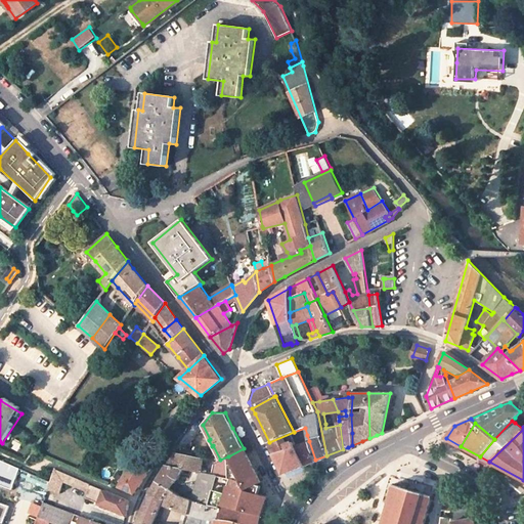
[(286,472),(305,464),(297,445),(294,439),(294,432),(269,442),(286,472)]
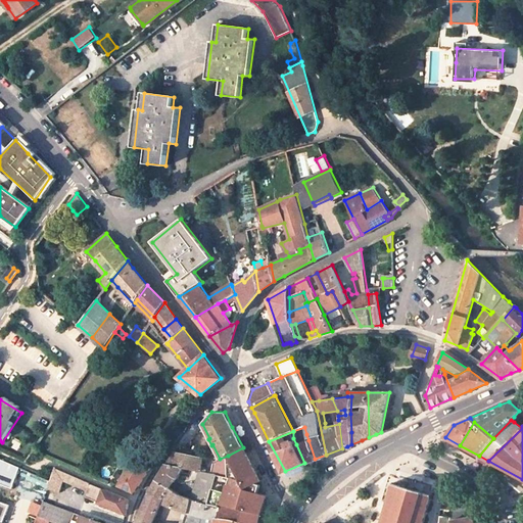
[(311,461),(315,459),(308,440),(296,444),(304,463),(311,461)]
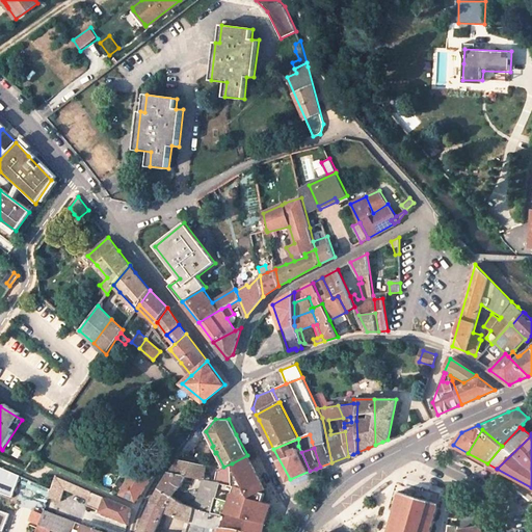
[(207,458),(188,454),(186,462),(205,467),(207,458)]
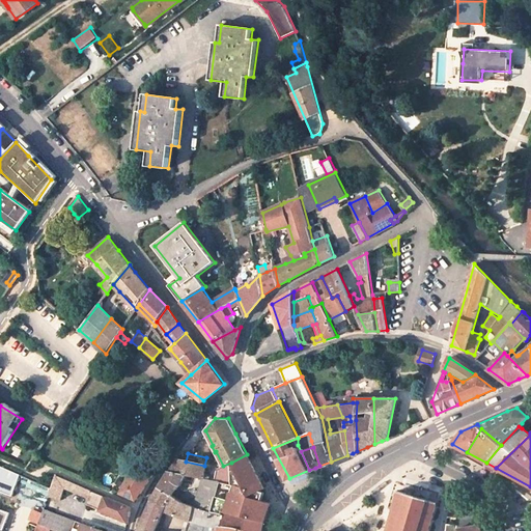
[(264,490),(247,454),(231,463),(232,484),(228,483),(221,481),(219,487),(215,501),(214,506),(213,507),(213,509),(212,510),(212,511),(224,514),(224,513),(247,519),(264,523),(270,504),(262,498),(263,494),(264,490)]
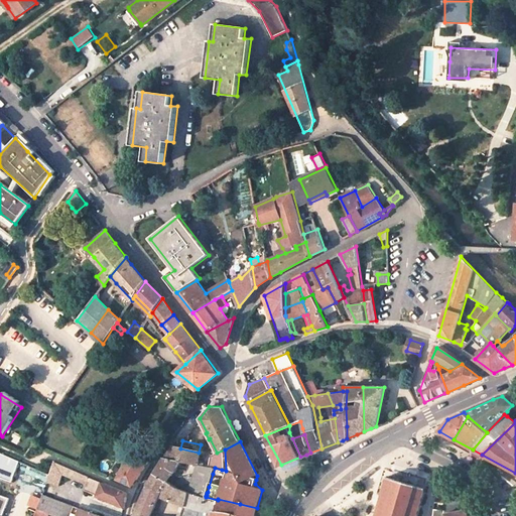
[(199,453),(180,448),(172,446),(165,458),(180,461),(198,465),(199,465),(200,453),(199,453)]
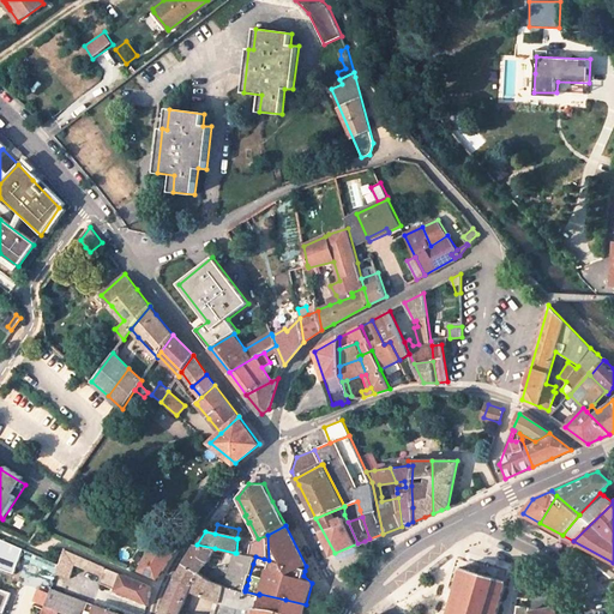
[(0,539),(0,569),(13,575),(25,549),(0,539)]
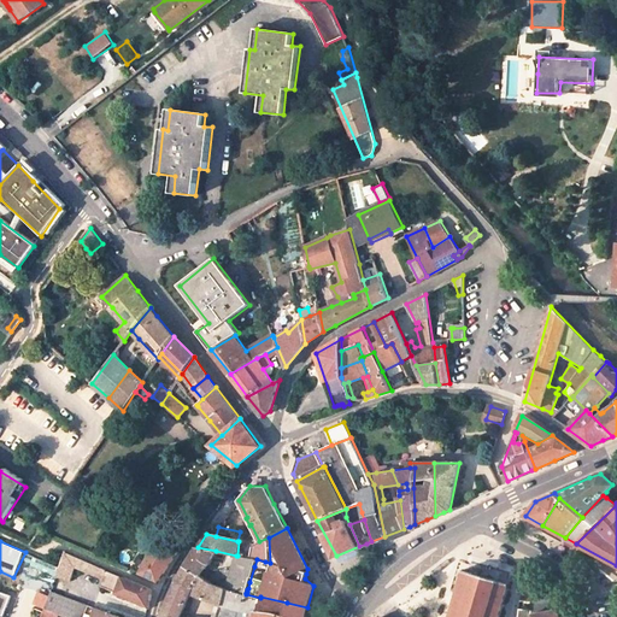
[(162,541),(140,571),(159,579),(178,551),(162,541)]
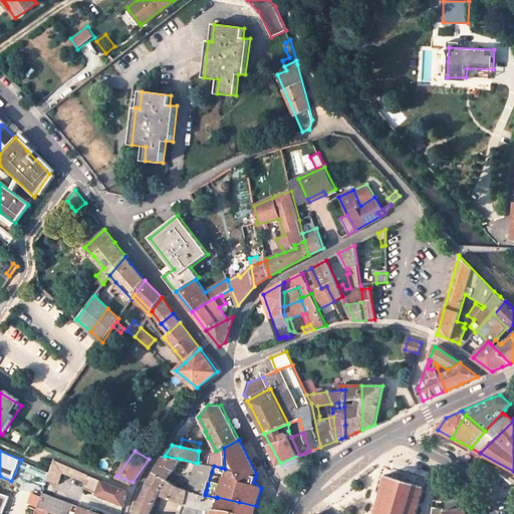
[(224,455),(206,452),(204,464),(214,466),(221,468),(225,469),(224,455)]
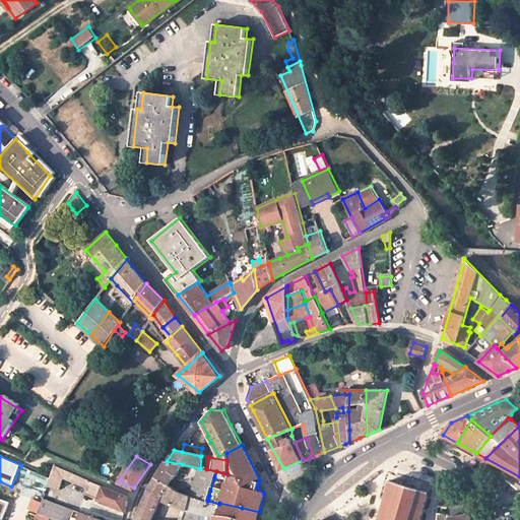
[(173,478),(177,475),(182,464),(167,461),(159,472),(155,478),(168,485),(172,480),(173,478)]
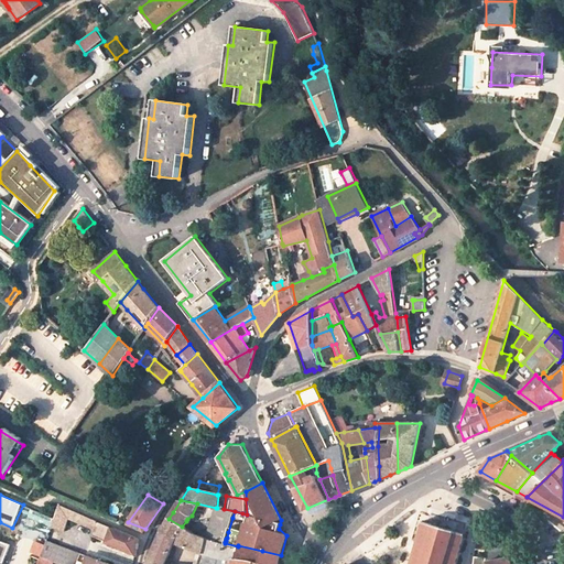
[(20,513),(51,527),(54,518),(45,514),(23,505),(20,513)]
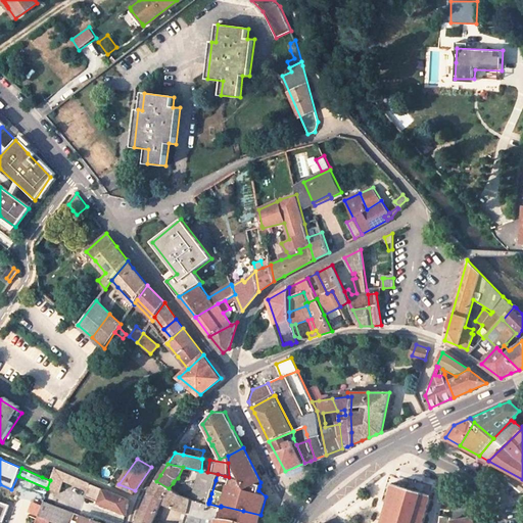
[(59,490),(63,479),(88,489),(91,482),(56,468),(51,481),(49,487),(59,490)]
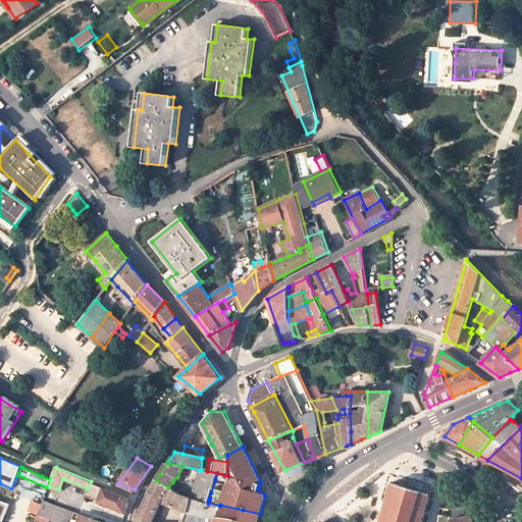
[(201,470),(200,470),(198,475),(194,492),(201,494),(201,497),(205,499),(205,500),(205,501),(205,502),(208,503),(208,502),(209,501),(209,499),(210,498),(211,492),(215,479),(217,473),(207,471),(201,470)]
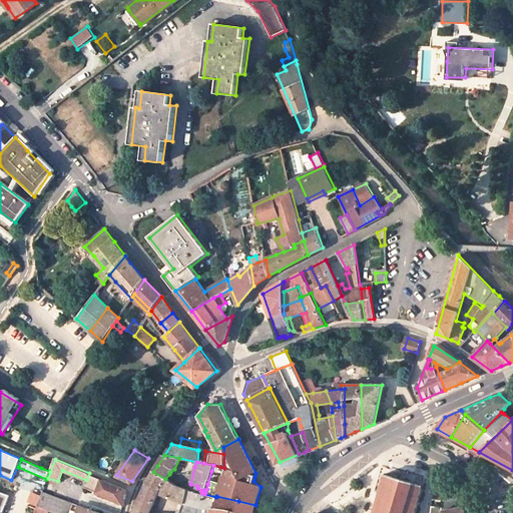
[(148,512),(150,510),(155,497),(157,492),(178,501),(184,503),(187,489),(176,485),(170,482),(165,479),(153,472),(145,486),(139,500),(134,512),(148,512)]
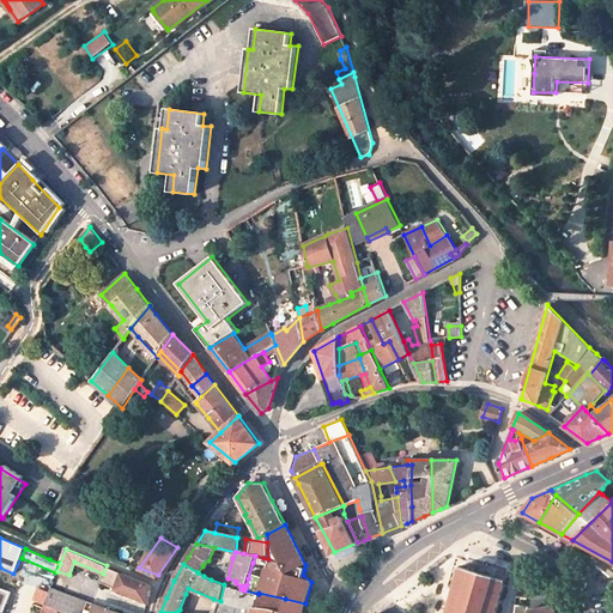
[(149,601),(151,583),(107,565),(103,574),(101,582),(149,601)]
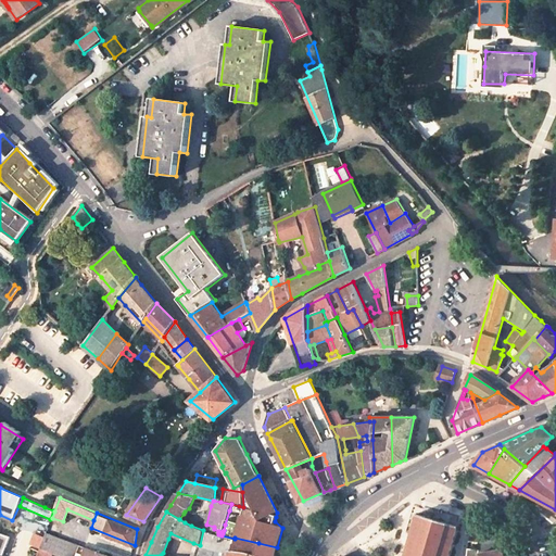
[(450,555),(453,548),(454,548),(455,548),(455,546),(453,546),(457,534),(459,534),(459,533),(459,532),(457,532),(458,529),(459,526),(457,525),(456,527),(450,526),(450,522),(447,522),(447,525),(445,523),(446,522),(432,518),(431,520),(430,519),(430,517),(428,516),(428,518),(420,517),(421,514),(419,514),(417,520),(415,519),(415,521),(417,522),(413,534),(412,533),(411,535),(413,536),(408,548),(407,547),(406,551),(408,551),(406,555),(450,555)]
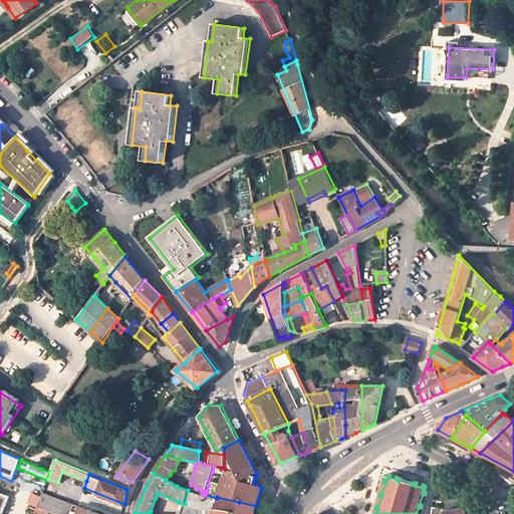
[(191,485),(190,484),(188,490),(202,494),(202,493),(202,492),(202,491),(198,489),(198,487),(191,485)]
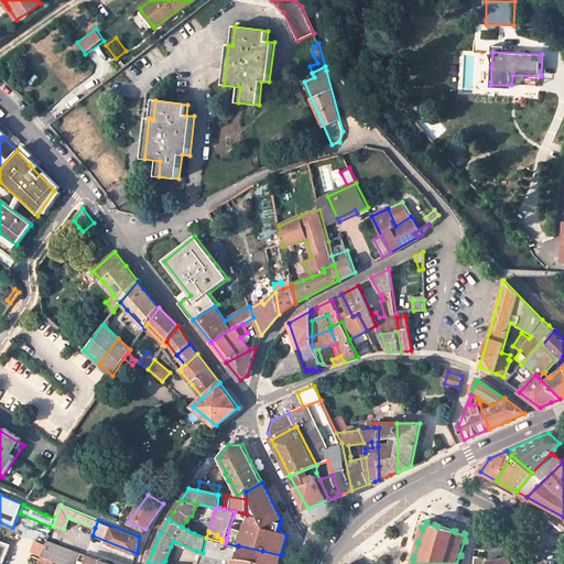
[(264,563),(260,563),(262,551),(238,545),(238,546),(225,543),(221,542),(206,538),(203,553),(198,563),(225,563),(227,560),(232,561),(231,563),(264,563)]
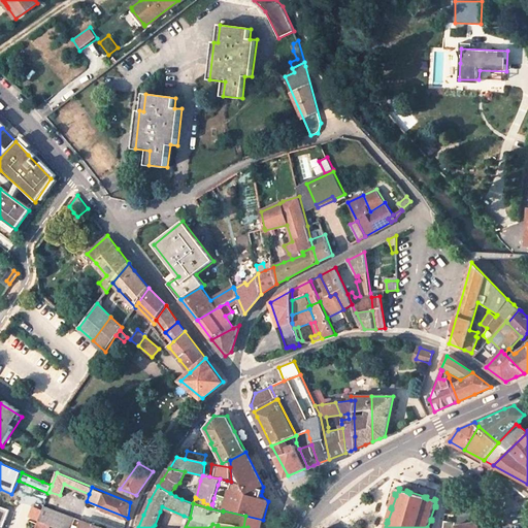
[(42,510),(34,506),(29,519),(38,523),(38,521),(42,510)]
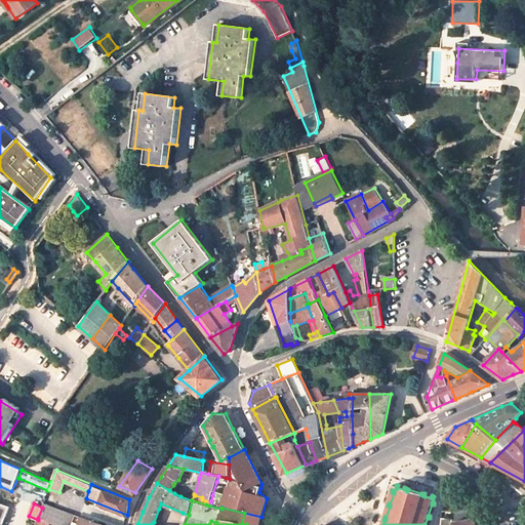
[(58,524),(71,524),(75,515),(44,503),(42,508),(38,518),(45,520),(58,524)]
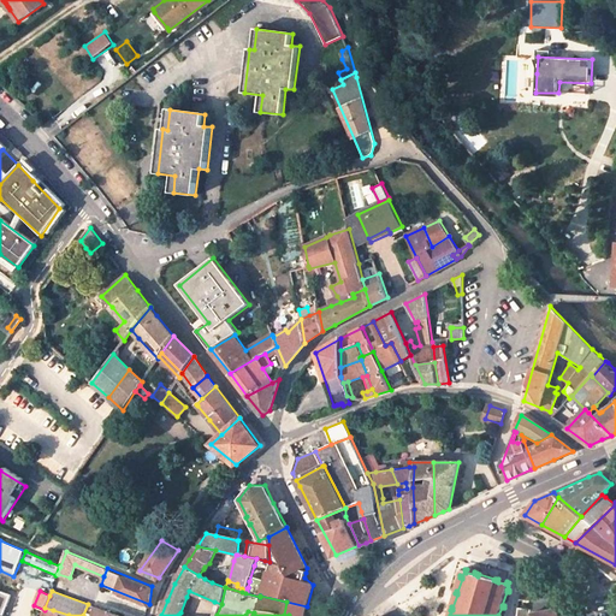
[(504,608),(511,610),(516,592),(509,591),(509,592),(507,592),(502,605),(504,605),(504,608)]
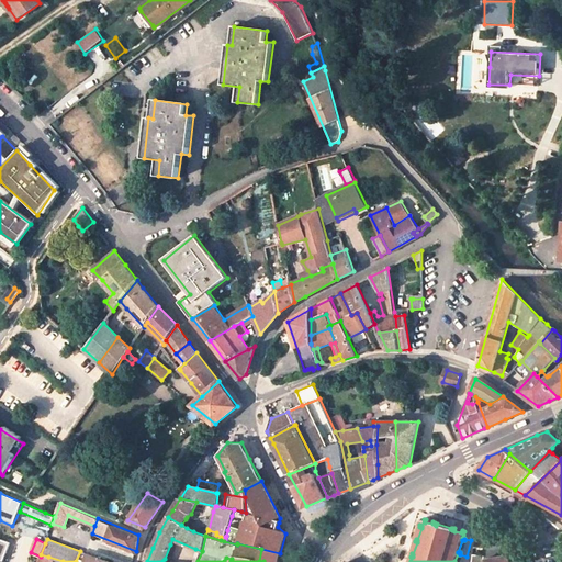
[(493,541),(485,539),(484,554),(472,554),(471,561),(510,561),(509,553),(508,552),(505,549),(502,546),(497,543),(496,542),(493,541)]
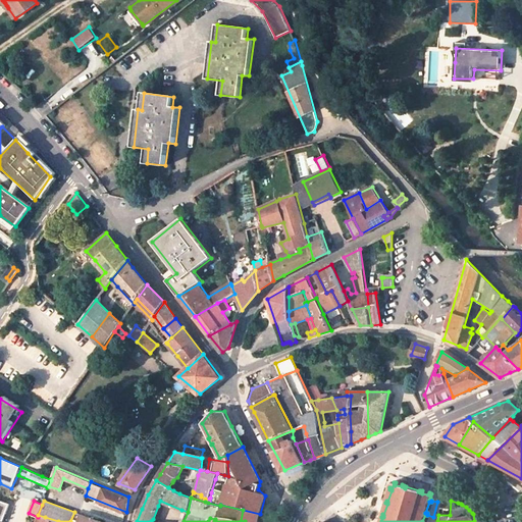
[(3,521),(9,507),(0,502),(0,521),(3,521)]
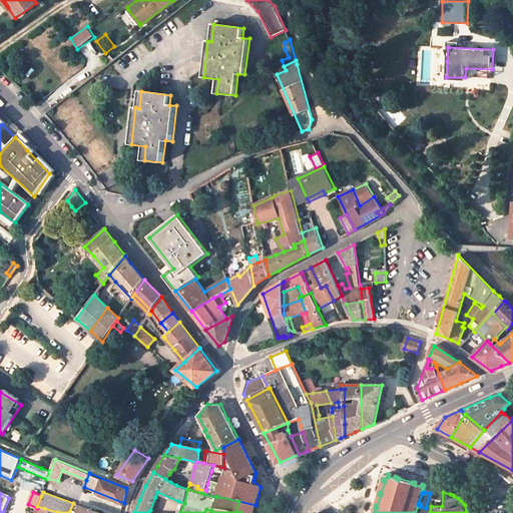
[(154,511),(159,499),(155,497),(150,510),(154,511)]
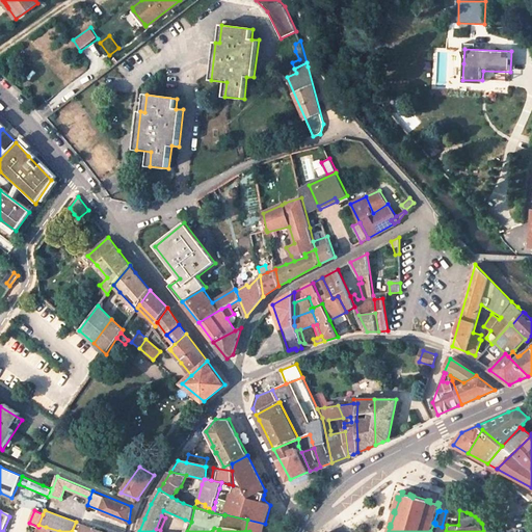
[(187,531),(191,522),(185,520),(181,531),(187,531)]
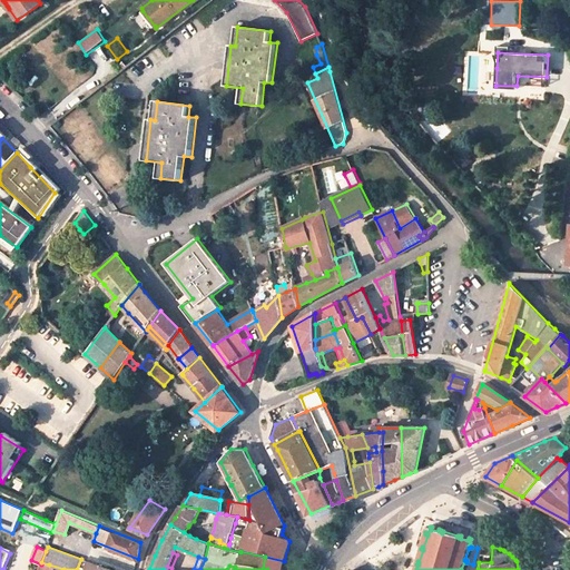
[(282,569),(284,561),(265,557),(263,569),(267,569),(282,569)]
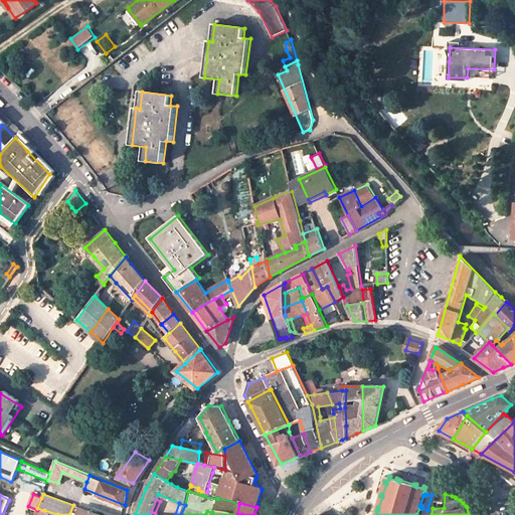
[(101,514),(89,511),(88,513),(79,510),(80,508),(73,505),(69,514),(101,514)]
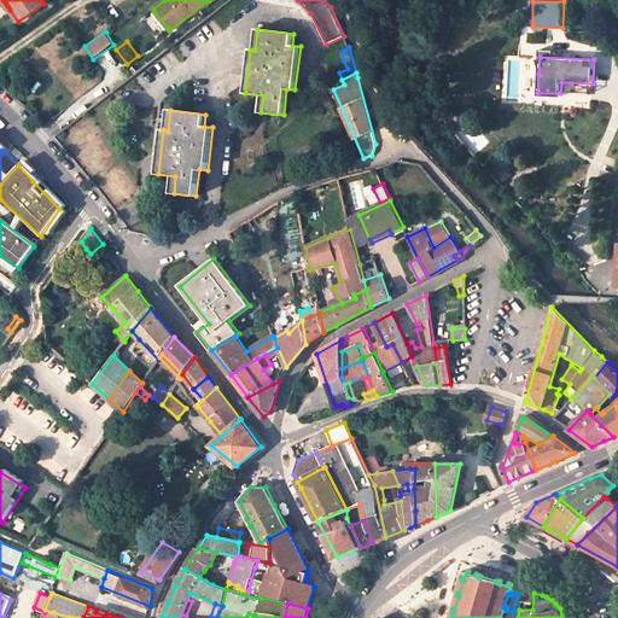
[(45,612),(34,607),(29,617),(41,617),(42,616),(45,612)]
